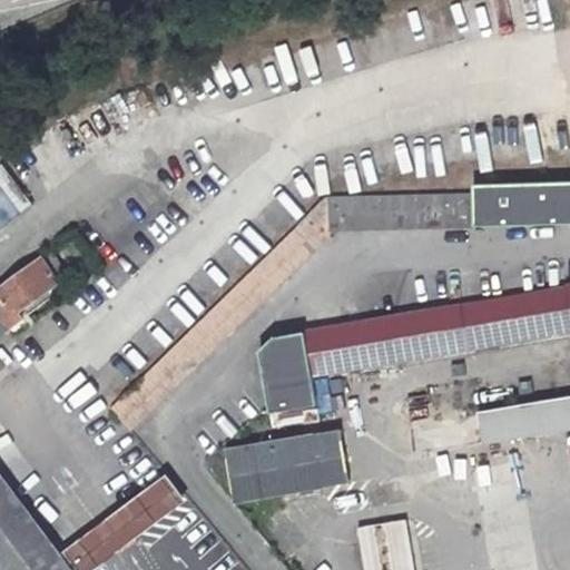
[(473,192),(326,196),(295,226),(110,406),(128,428),(325,236),(325,231),(569,224),(569,285),(271,336),(255,350),(265,411),(313,404),(308,373),(569,328),(569,180),(473,186),(473,192)]
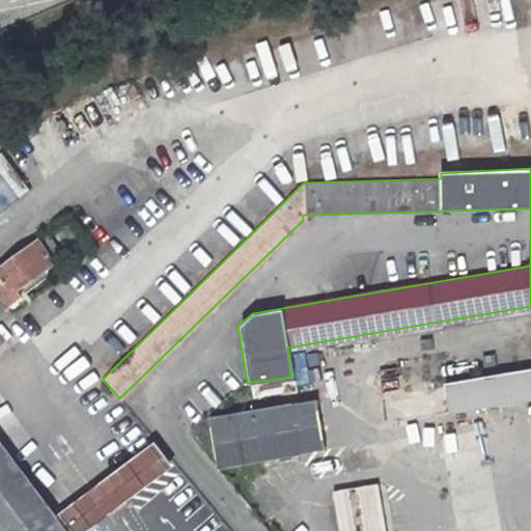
[(0,212),(10,203),(0,190),(0,212)]
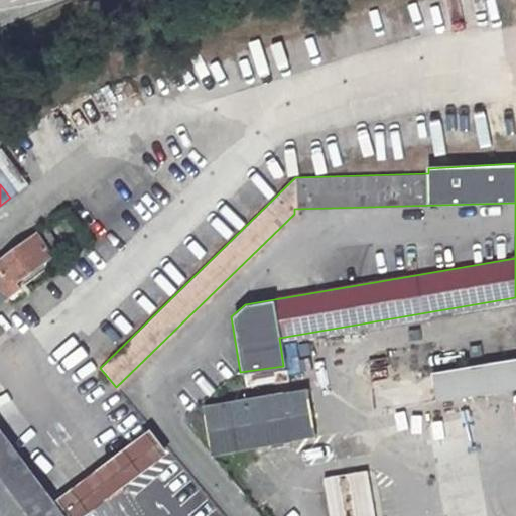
[(0,288),(44,257),(49,253),(36,234),(14,250),(4,237),(0,240),(0,288)]
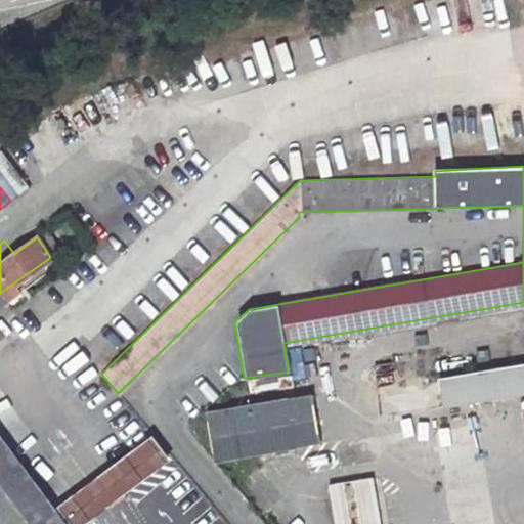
[(45,261),(0,293),(0,294),(7,303),(51,270),(45,261)]
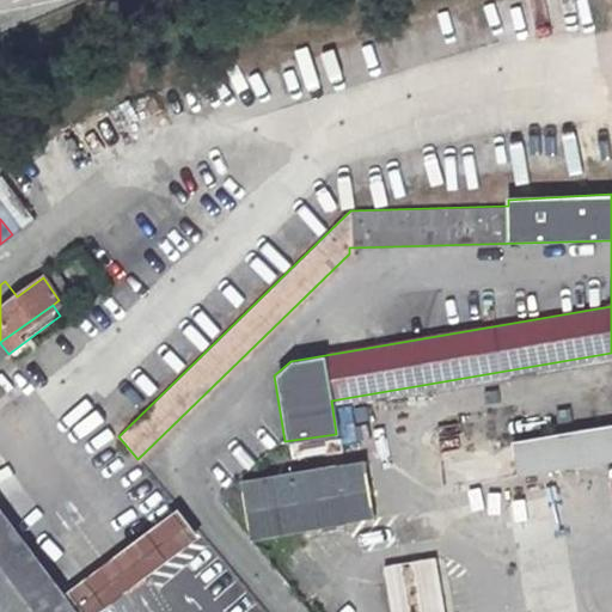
[(611,427),(513,444),(519,475),(611,459),(611,427)]
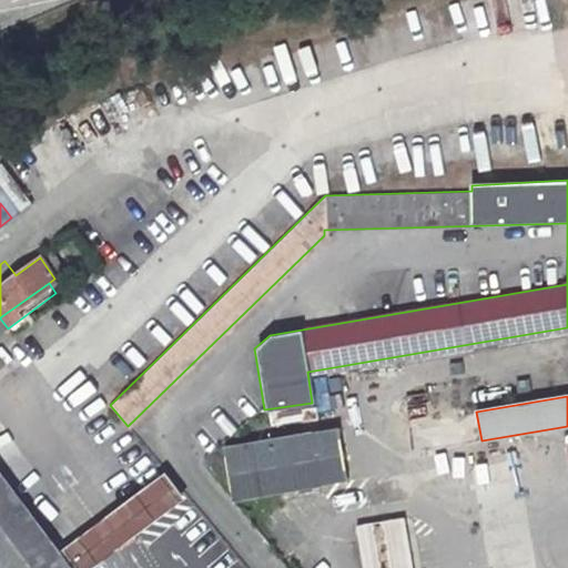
[(231,497),(260,493),(345,479),(337,427),(223,444),(231,497)]
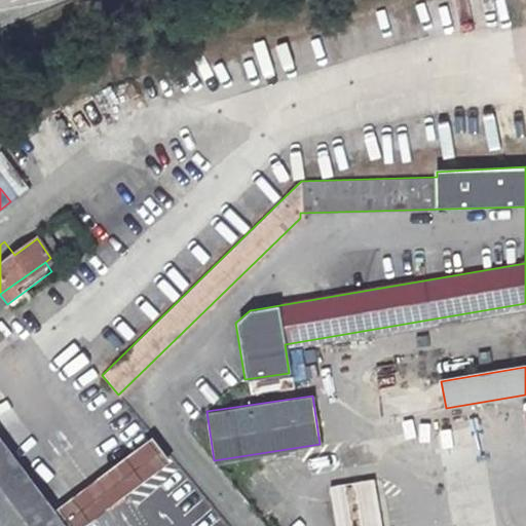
[(0,524),(1,525),(68,525),(55,509),(0,435),(0,524)]
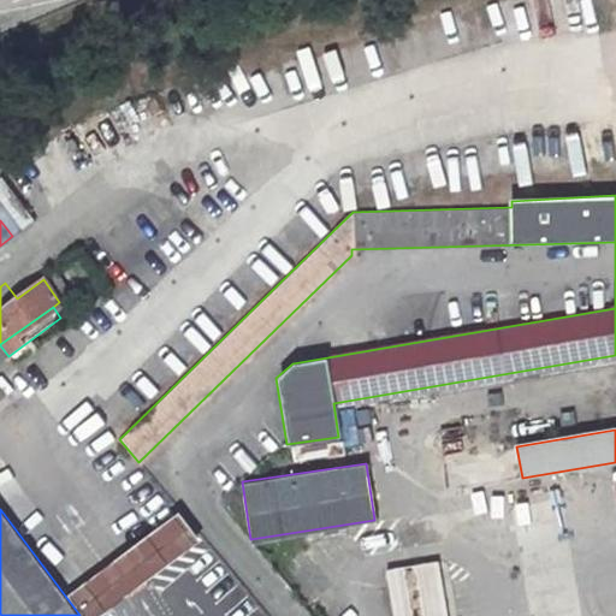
[(95,615),(200,537),(178,509),(65,596),(80,615),(95,615)]
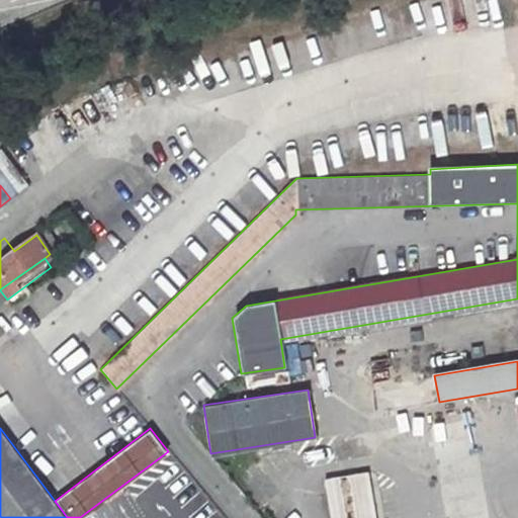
[(371,517),(365,472),(323,480),(328,517),(371,517)]
